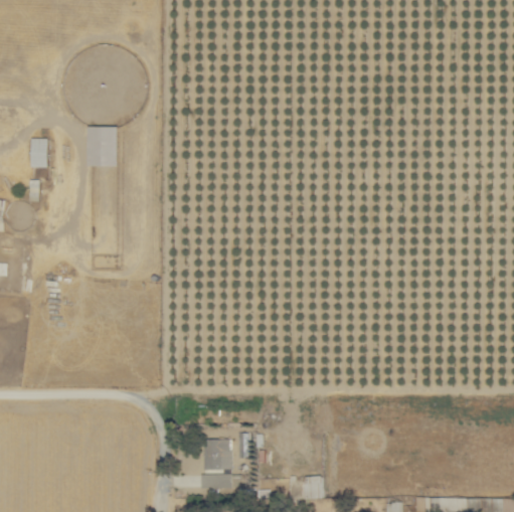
[(118,166),(118,127),(88,127),(88,166),(118,166)]
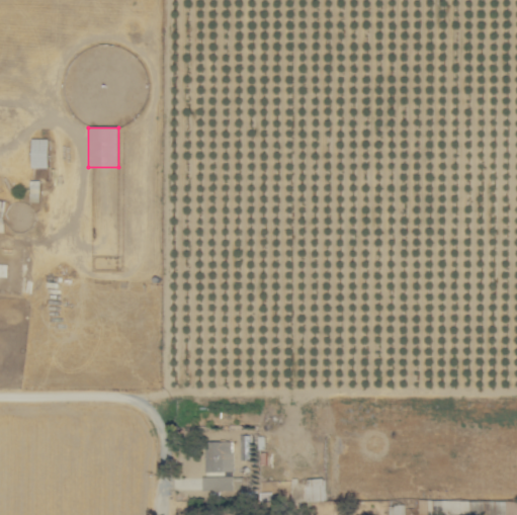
[(31,169),(49,169),(48,139),(30,140),(31,169)]
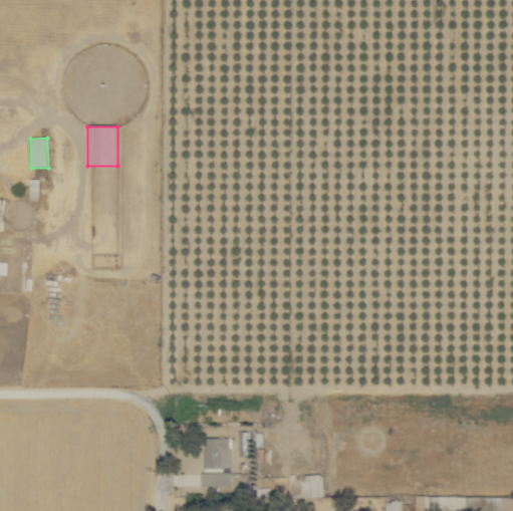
[(39,180),(29,180),(28,201),(38,201),(39,180)]
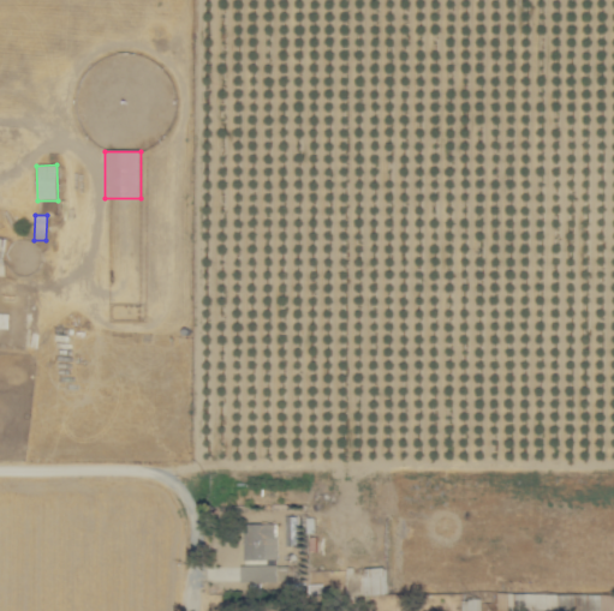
[(297,516),(284,517),(285,546),(297,545),(297,516)]
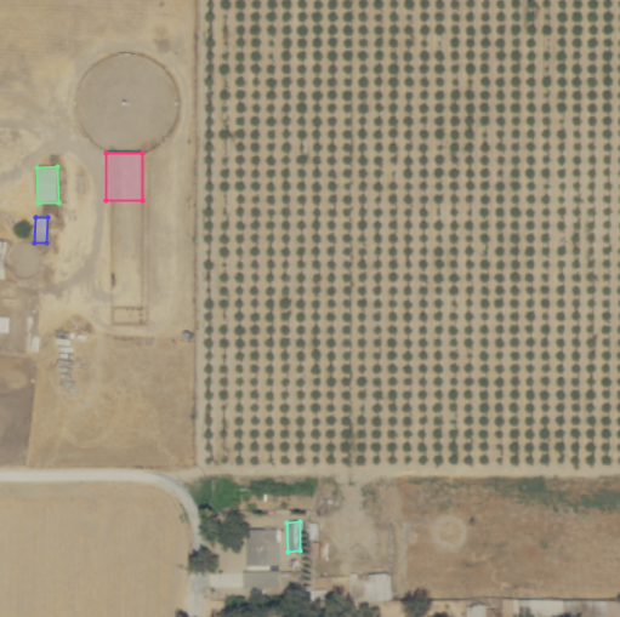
[(246,572),(279,571),(278,530),(245,531),(246,572)]
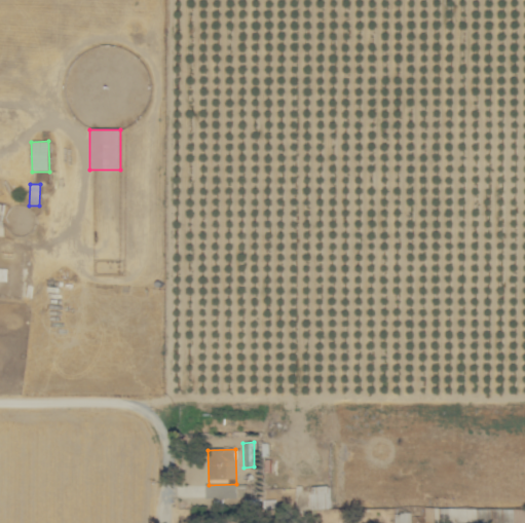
[(204,486),(205,500),(236,499),(236,485),(204,486)]
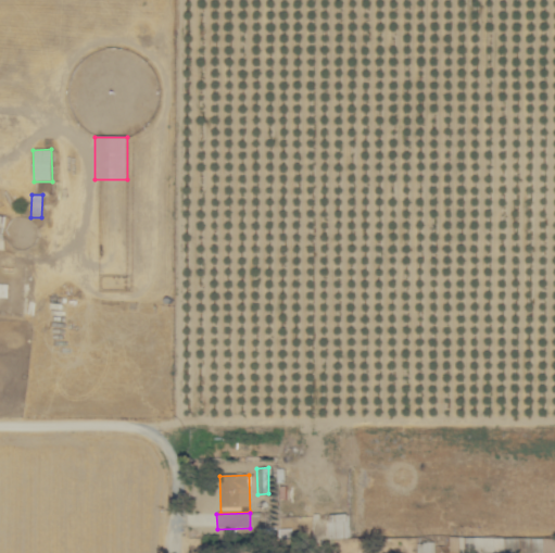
[(313,540),(349,539),(348,514),(312,515),(313,540)]
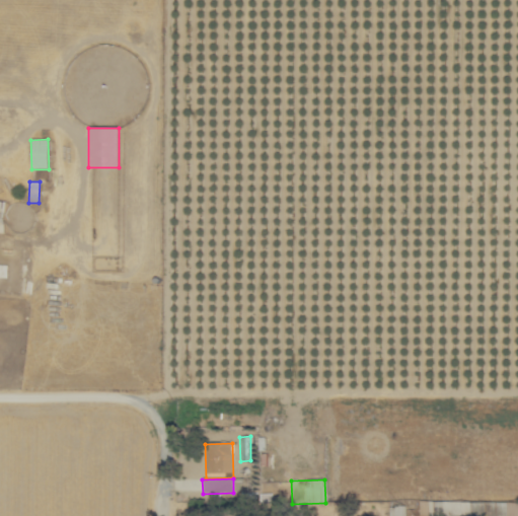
[(404,515),(405,506),(389,506),(388,515),(404,515)]
